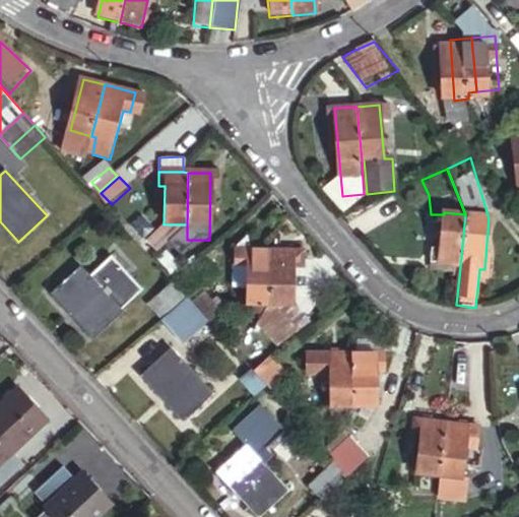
[(335,202),(346,216),(365,207),(364,194),(342,196),(335,202)]
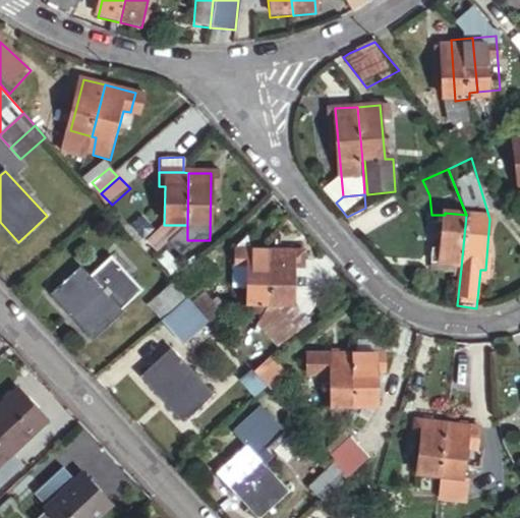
[(461,268),(466,215),(445,213),(445,215),(439,265),(461,268)]
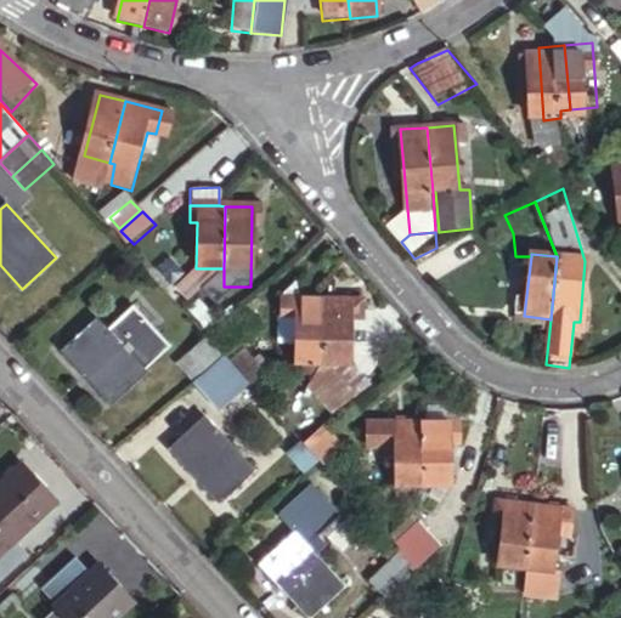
[(224,268),(201,268),(171,295),(184,309),(224,268)]
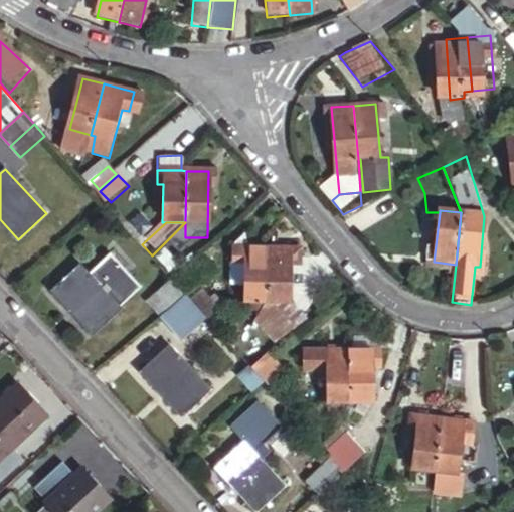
[(263,243),(239,243),(239,232),(229,242),(228,256),(239,257),(238,298),(234,297),(230,326),(237,334),(257,298),(261,298),(263,243)]
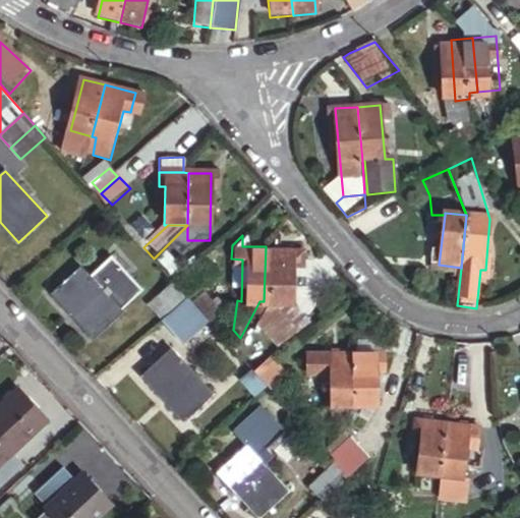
[(264,301),(286,301),(287,261),(294,261),(295,245),(266,246),(264,301)]
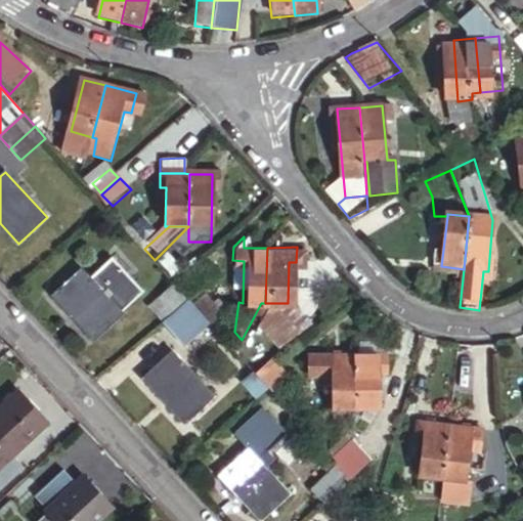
[(80,268),(51,296),(93,341),(124,313),(121,310),(134,297),(103,263),(89,276),(80,268)]
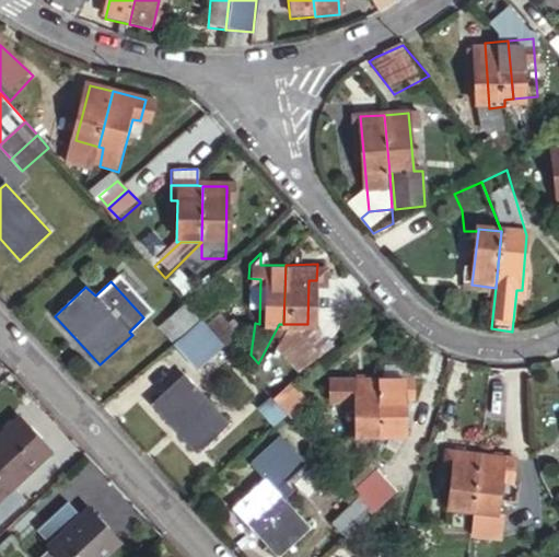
[(223,293),(213,281),(188,303),(199,315),(223,293)]
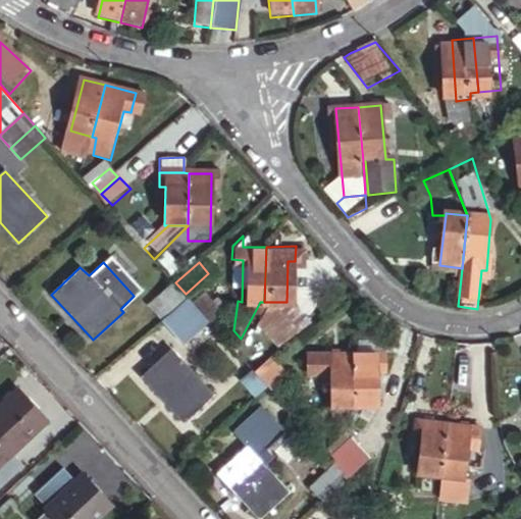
[(186,297),(173,280),(148,303),(160,317),(186,297)]
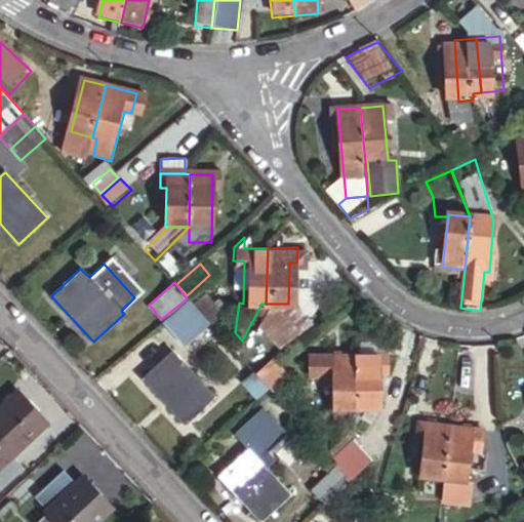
[(189,339),(209,320),(191,299),(169,319),(189,339)]
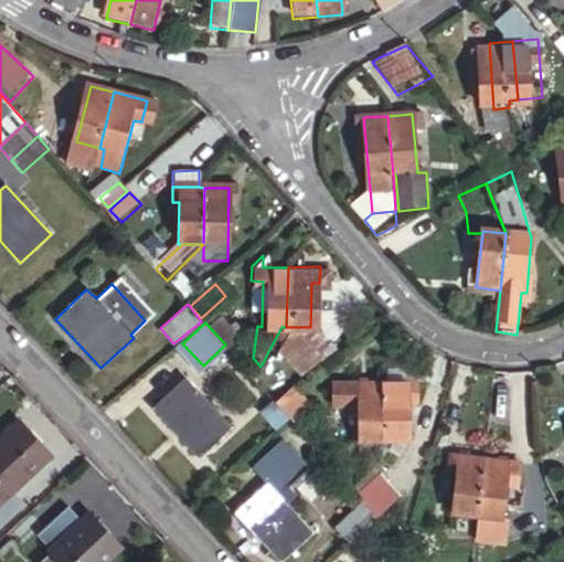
[(332,352),(310,327),(286,327),(273,351),(298,378),(332,352)]
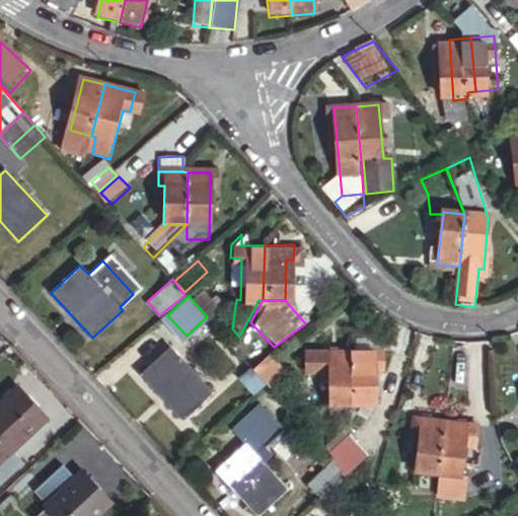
[(247,342),(237,350),(253,369),(264,360),(247,342)]
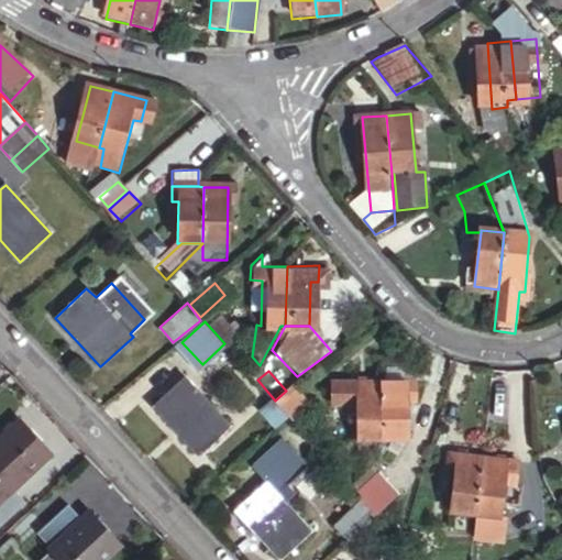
[(418,379),(385,381),(385,382),(389,436),(414,434),(410,397),(419,396),(418,379)]
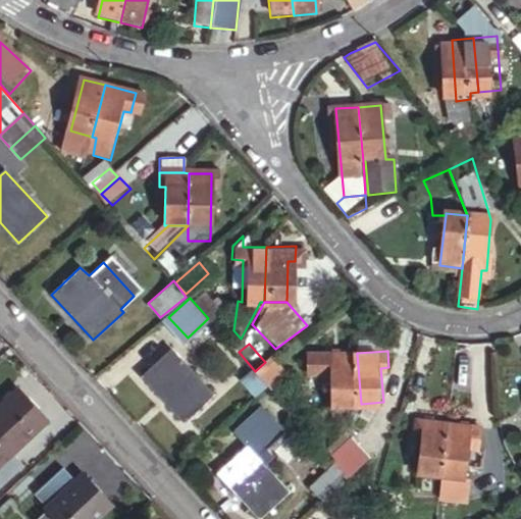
[(357,354),(357,353),(334,355),(337,406),(361,404),(357,354)]
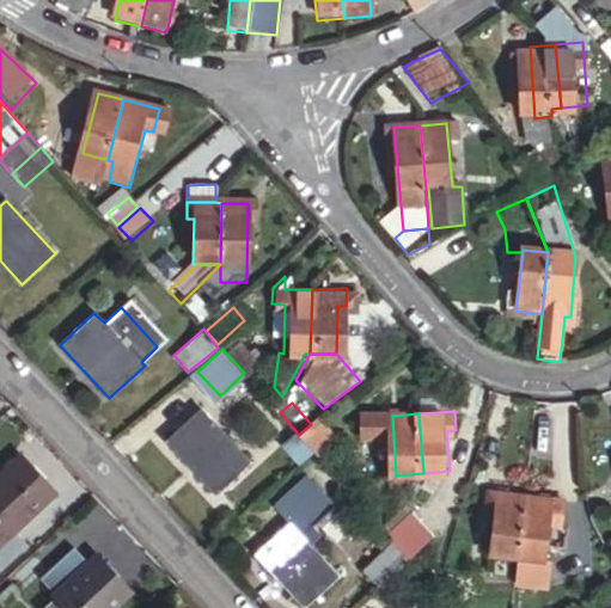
[(205,415),(171,446),(220,499),(254,467),(205,415)]
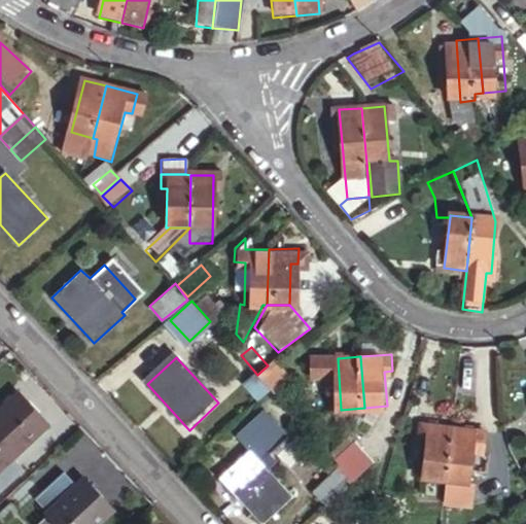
[(275,364),(249,394),(257,402),(265,393),(276,403),(294,381),(275,364)]
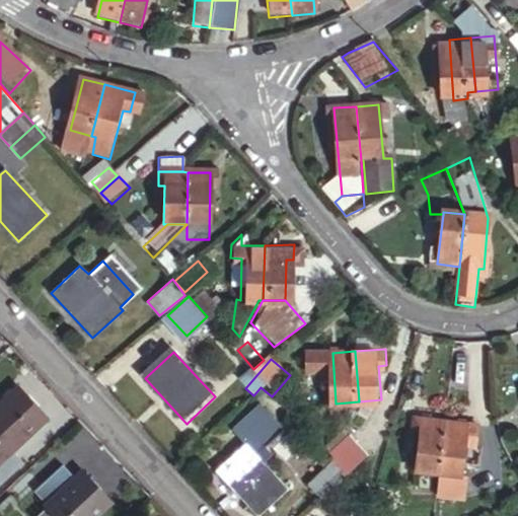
[(22,390),(0,411),(0,465),(16,450),(50,420),(22,390)]
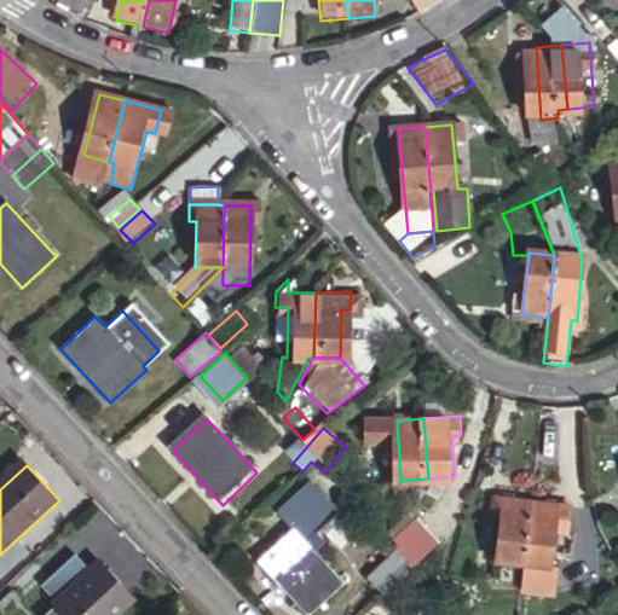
[(352,514),(319,480),(278,516),(290,529),(258,560),(307,614),(341,582),(312,551),(352,514)]
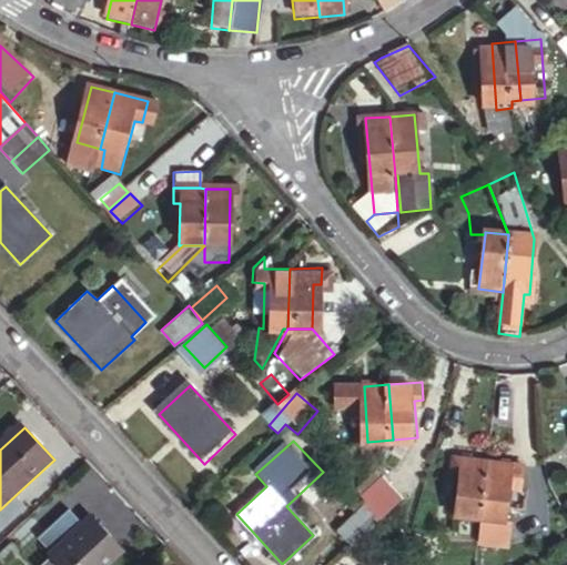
[(478,518),(485,461),(461,457),(453,515),(478,518)]
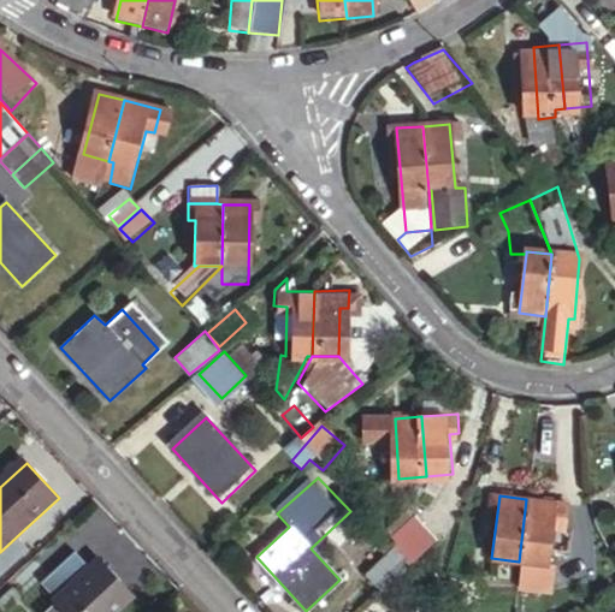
[(566,503),(526,499),(519,562),(545,564),(550,520),(563,521),(566,503)]
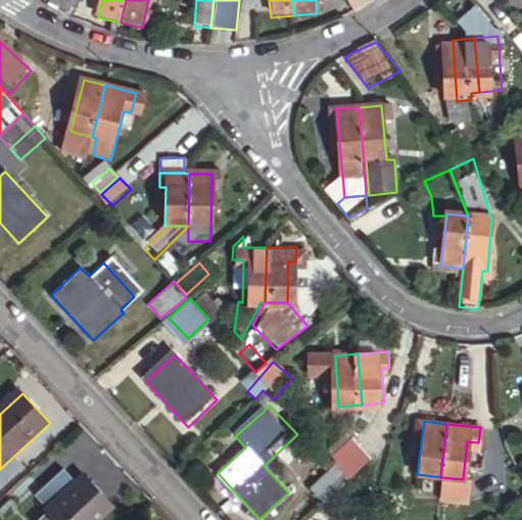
[(350,477),(352,479),(376,459),(348,428),(326,451),(339,465),(350,477)]
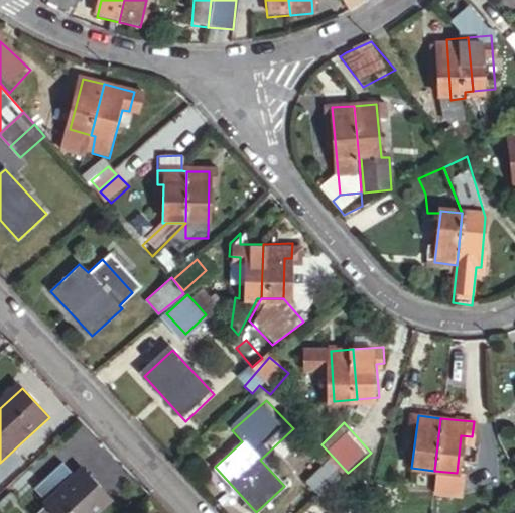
[(0,477),(5,483),(29,461),(16,447),(0,463),(0,477)]
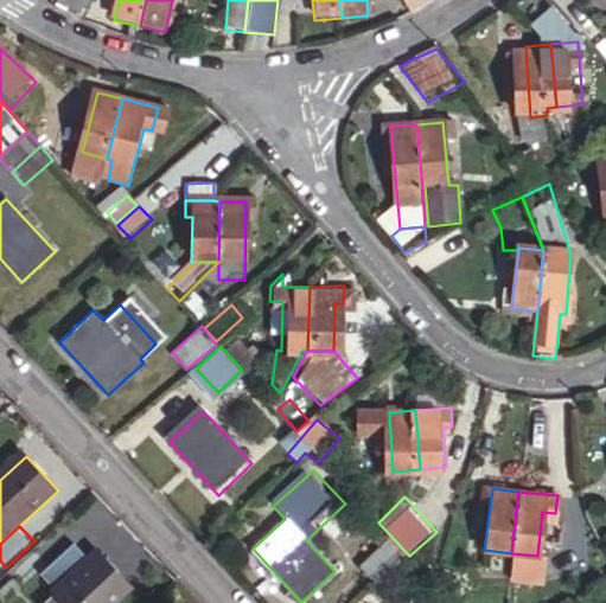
[(407,553),(394,539),(369,563),(382,577),(407,553)]
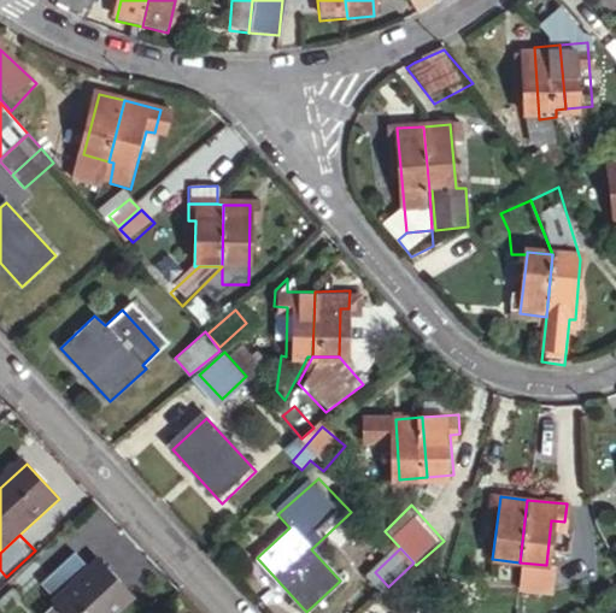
[(99,565),(60,601),(70,612),(115,612),(130,599),(99,565)]
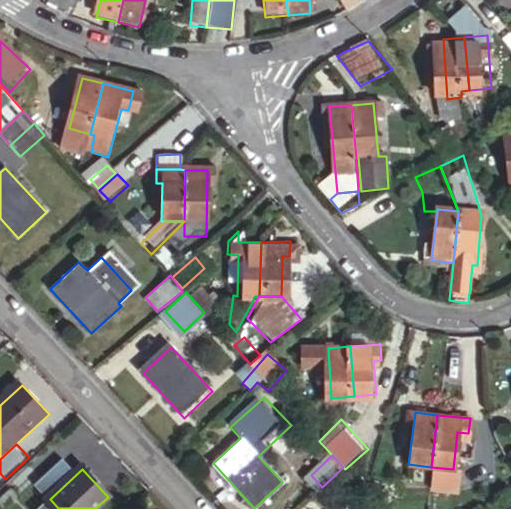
[(450,490),(452,473),(435,470),(432,488),(450,490)]
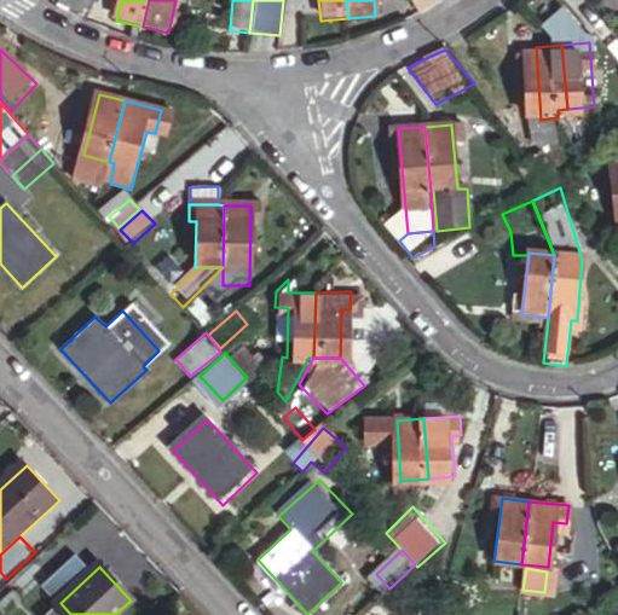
[(0,592),(0,614),(6,614),(40,585),(27,569),(0,592)]
